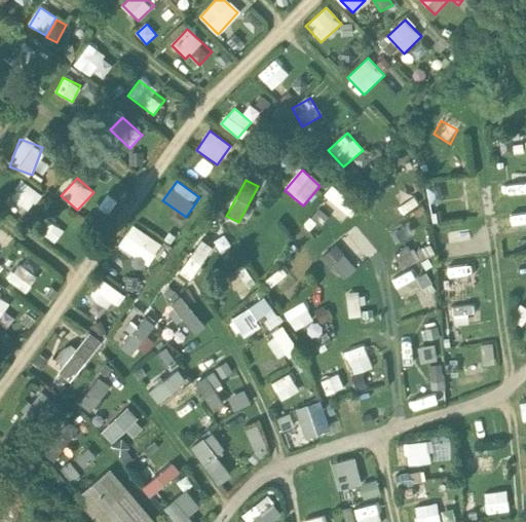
[(11,203),(34,212),(41,192),(19,183),(11,203)]
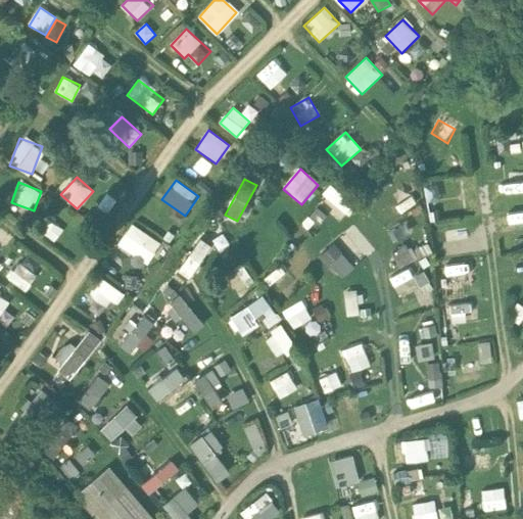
[(339,225),(355,209),(333,188),(318,203),(339,225)]
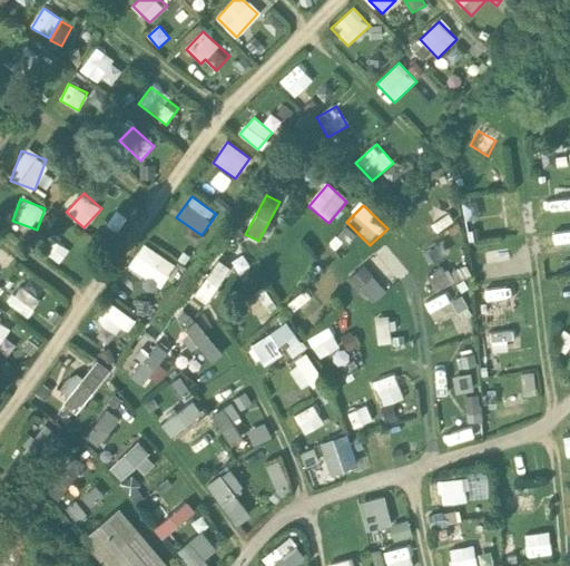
[(60,264),(69,251),(52,240),(43,253),(60,264)]
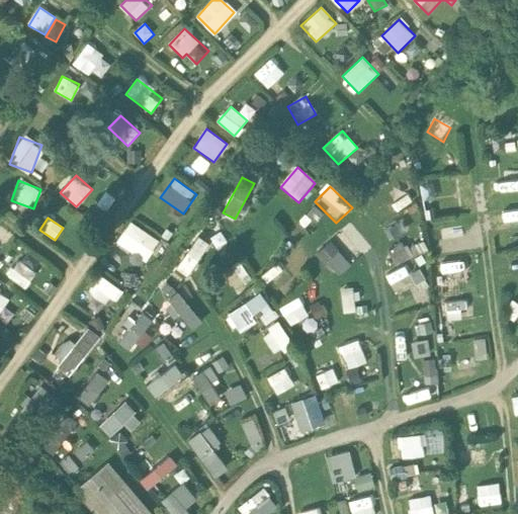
[(122,240),(147,258),(159,242),(135,223),(122,240)]
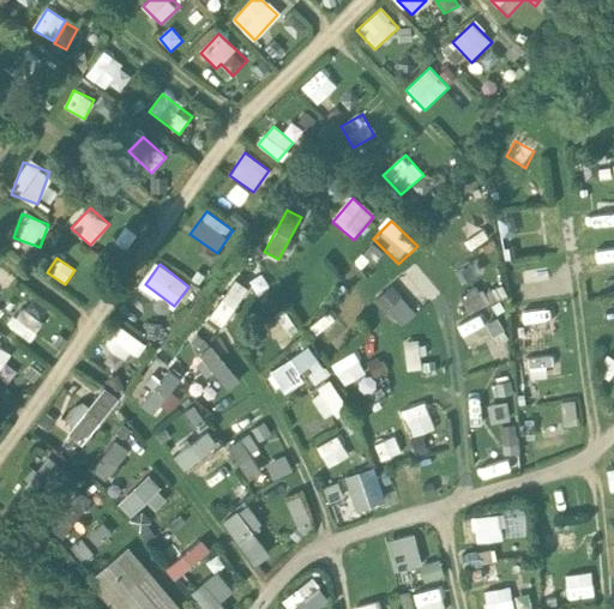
[(416,266),(393,283),(409,306),(432,289),(416,266)]
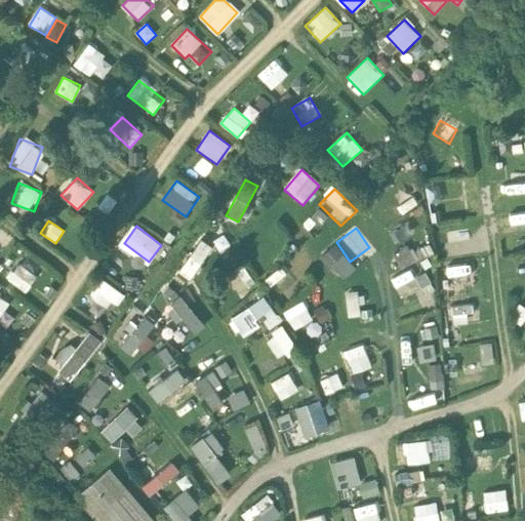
[(176,271),(187,279),(212,248),(201,239),(176,271)]
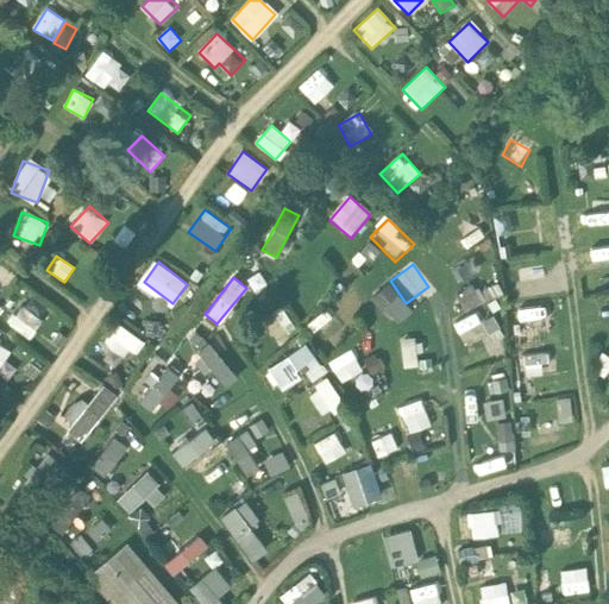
[(395,326),(412,313),(390,284),(374,296),(395,326)]
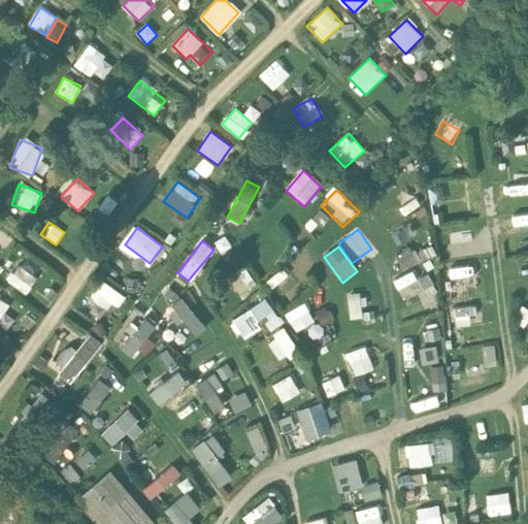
[(401,273),(419,264),(409,248),(392,257),(401,273)]
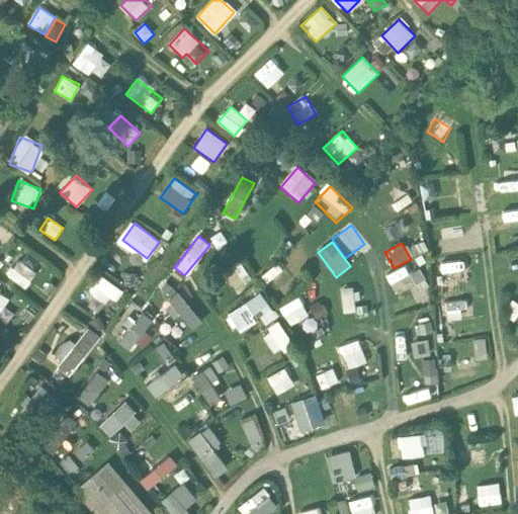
[(24,290),(37,275),(19,260),(7,275),(24,290)]
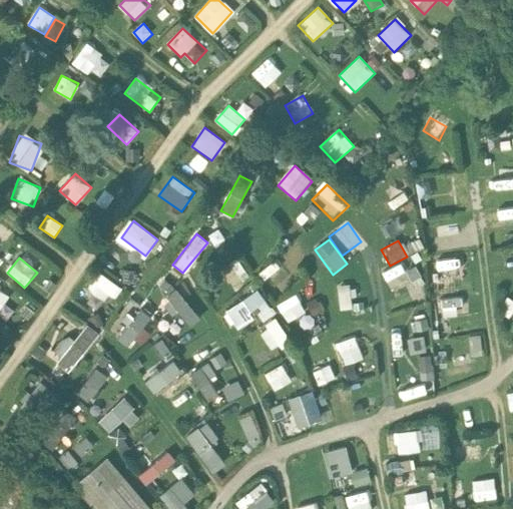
[(221,270),(231,288),(248,278),(238,260),(221,270)]
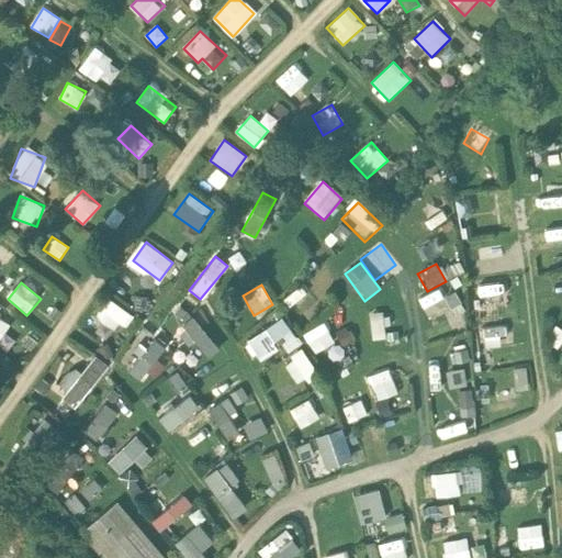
[(290,308),(306,296),(301,288),(284,300),(290,308)]
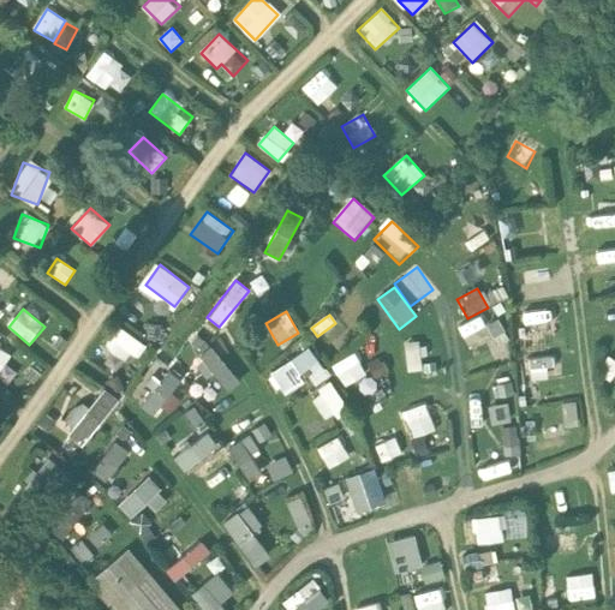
[(500,321),(488,324),(494,345),(506,341),(500,321)]
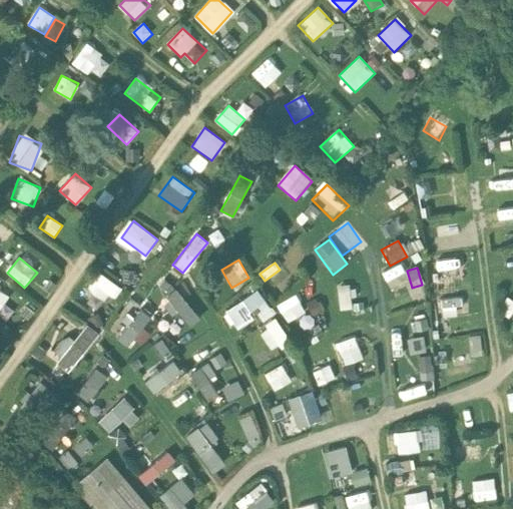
[(107,305),(120,288),(99,272),(86,289),(107,305)]
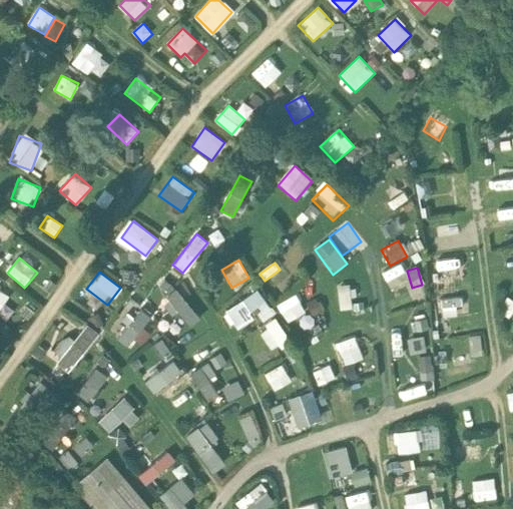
[(178,288),(165,295),(185,328),(197,321),(178,288)]
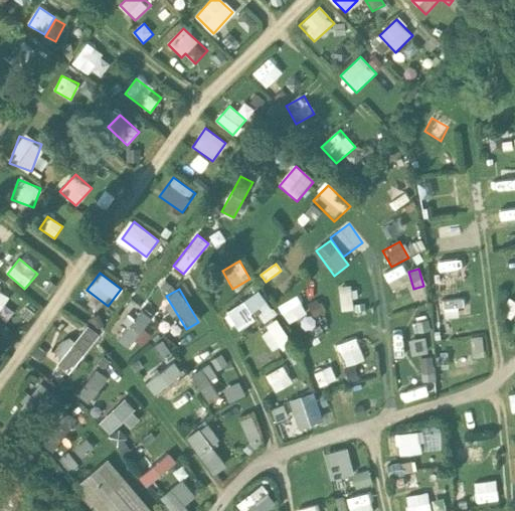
[(258,290),(225,313),(236,328),(259,312),(265,321),(275,314),(258,290)]
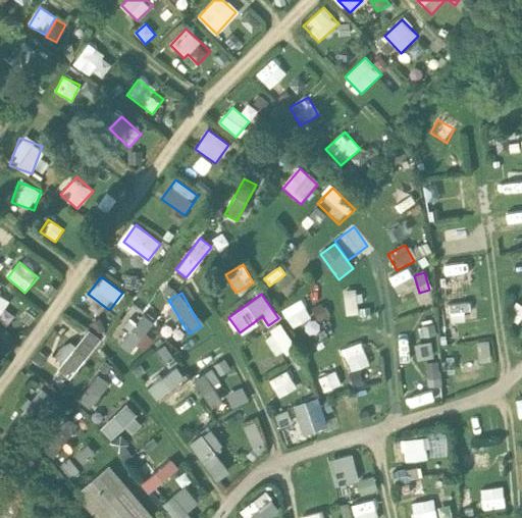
[(0,318),(8,300),(0,296),(0,318)]
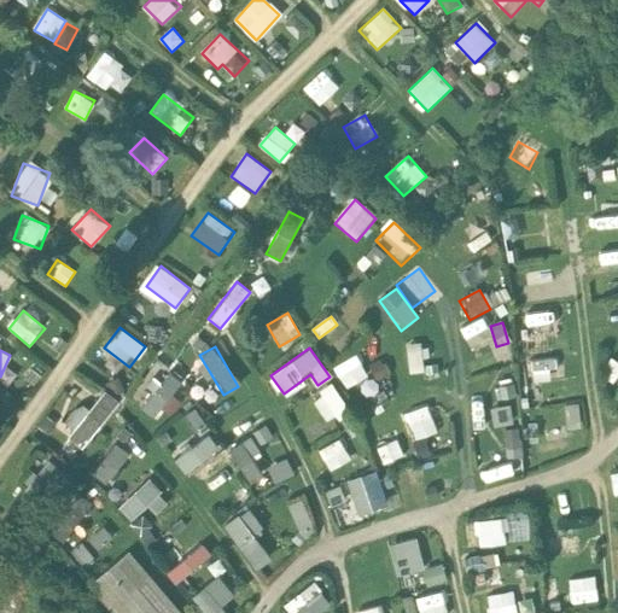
[(333,369),(347,391),(369,377),(356,355),(333,369)]
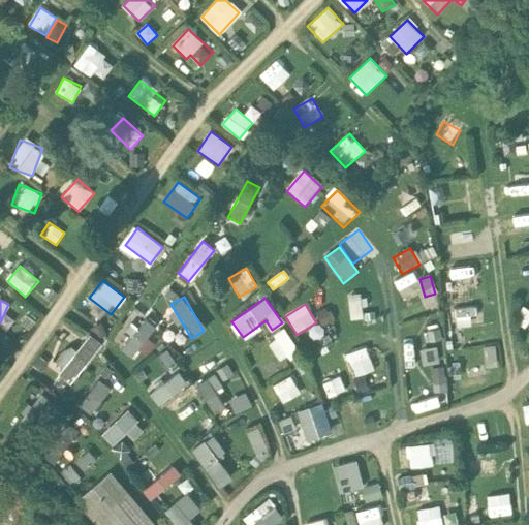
[(478,308),(454,311),(455,320),(479,317),(478,308)]
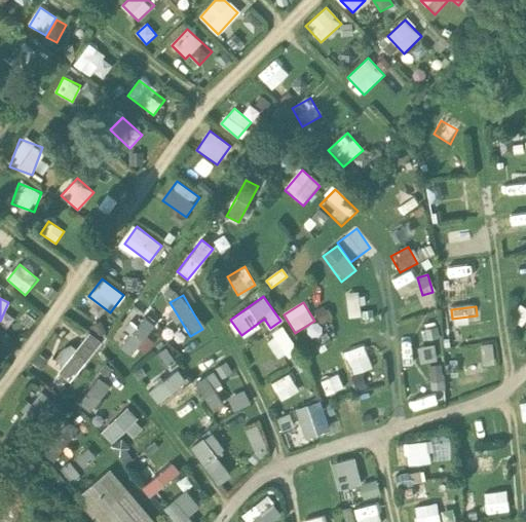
[(116,345),(130,352),(135,345),(143,349),(155,325),(133,313),(116,345)]
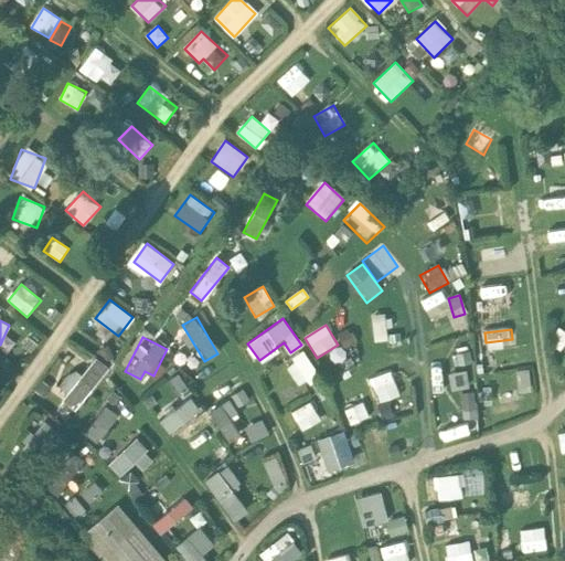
[(452,353),(454,367),(470,366),(470,352),(452,353)]
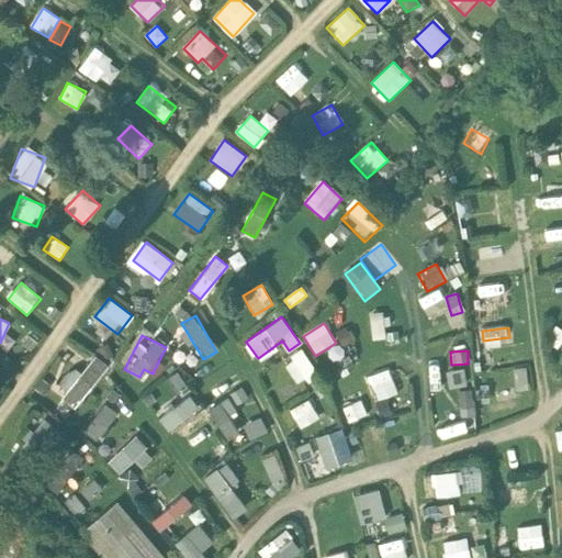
[(94,356),(60,394),(72,405),(108,367),(94,356)]
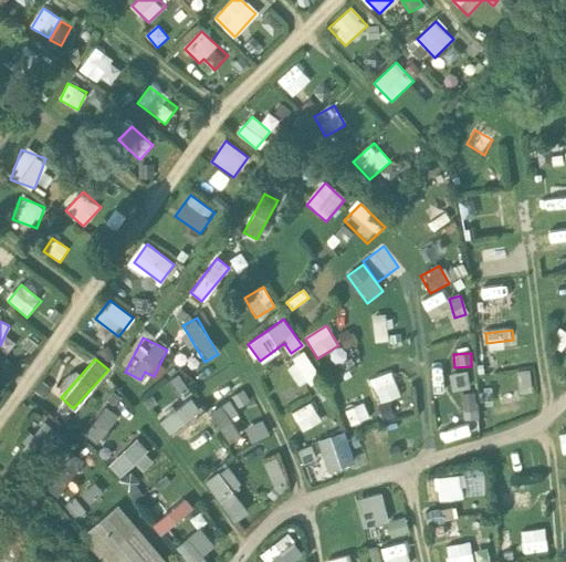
[(379,406),(401,396),(390,372),(368,382),(379,406)]
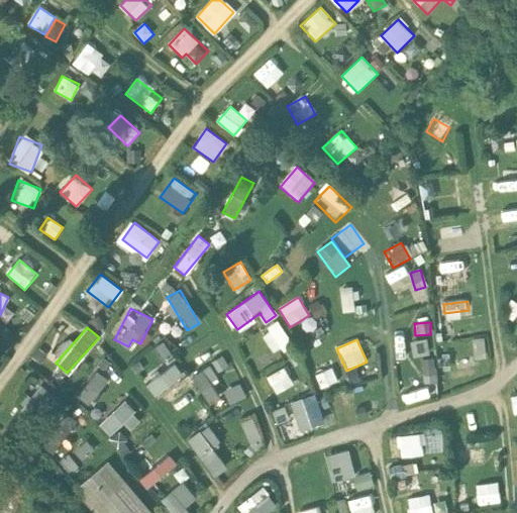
[(412,357),(428,356),(427,339),(411,341),(412,357)]
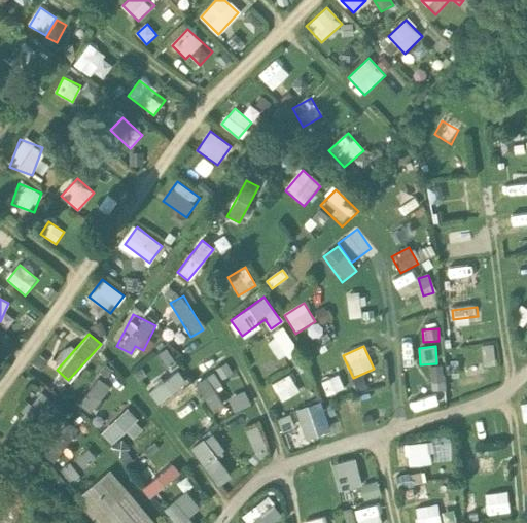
[(483,367),(493,367),(494,347),(484,346),(483,367)]
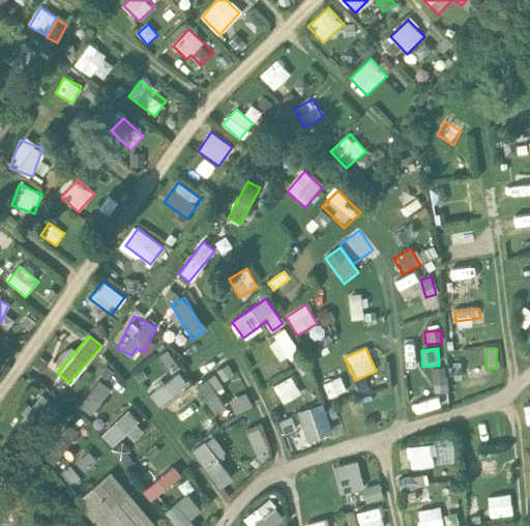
[(165,372),(176,367),(170,350),(157,355),(165,372)]
